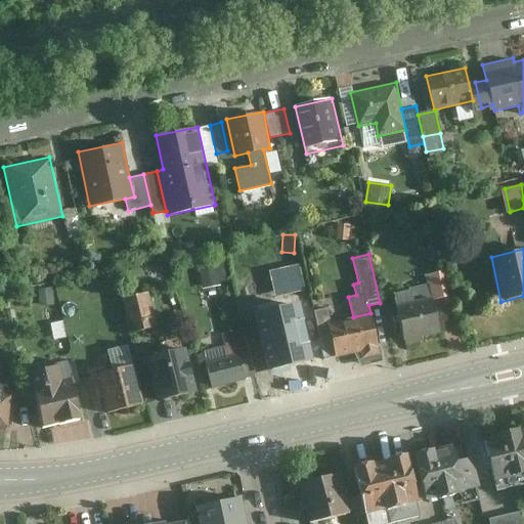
[(223,263),(199,268),(203,288),(227,282),(223,263)]
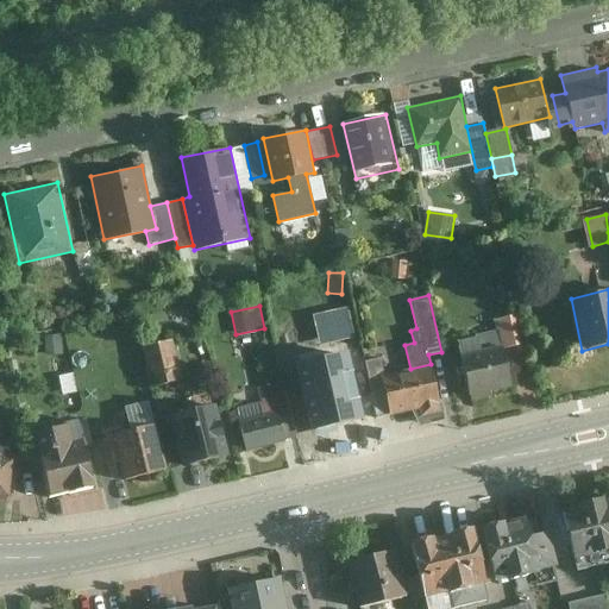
[(521,314),(496,320),(503,349),(528,343),(521,314)]
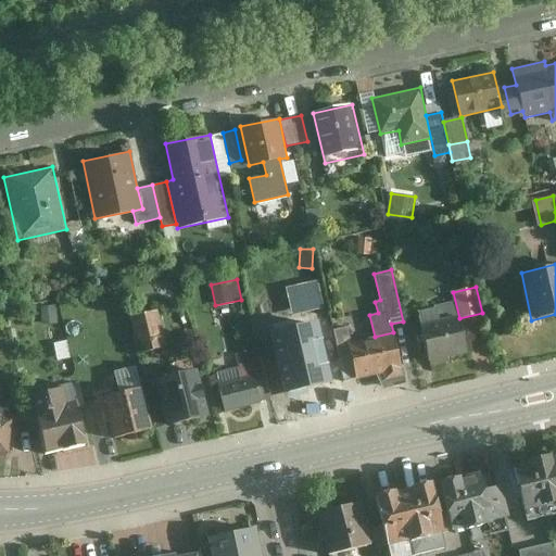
[(447,357),(467,353),(455,301),(436,304),(437,307),(418,312),(428,363),(429,363),(430,366),(449,363),(447,357)]
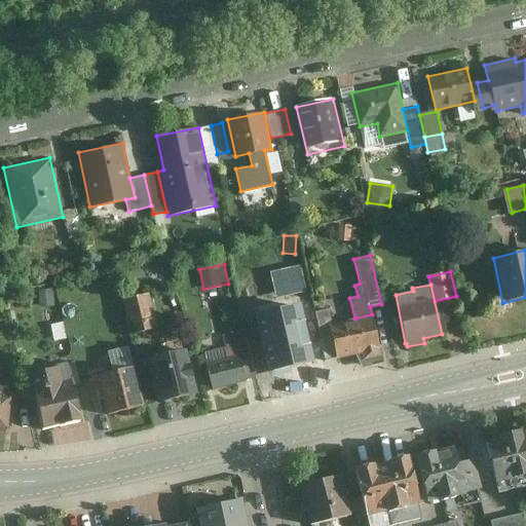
[(52,290),(39,291),(40,306),(53,305),(52,290)]
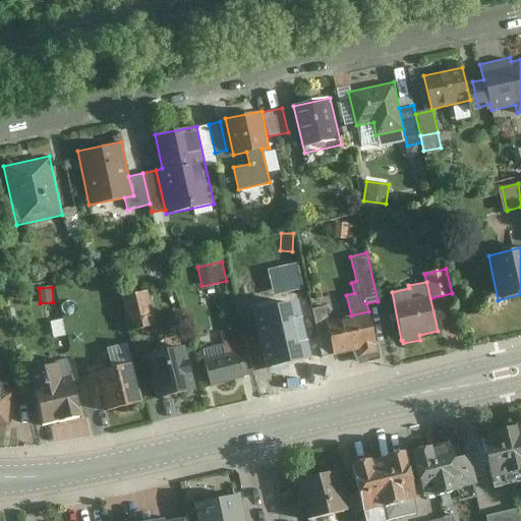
[(151,293),(121,300),(130,336),(159,329),(151,293)]
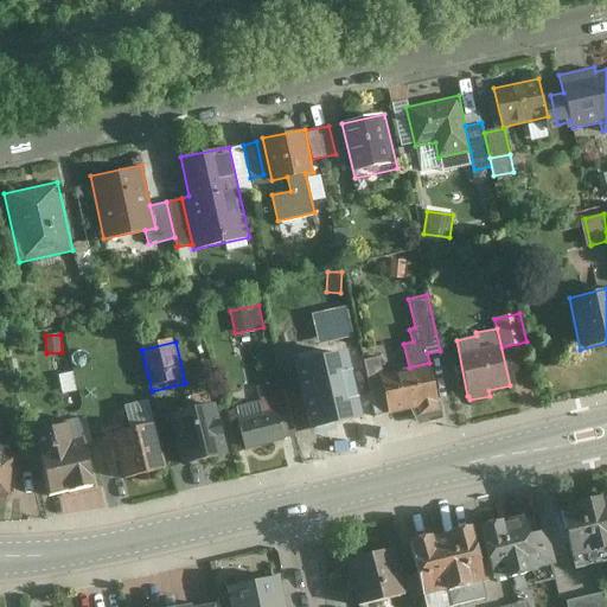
[(384,374),(379,357),(365,359),(377,417),(416,408),(417,416),(439,411),(429,364),(384,374)]
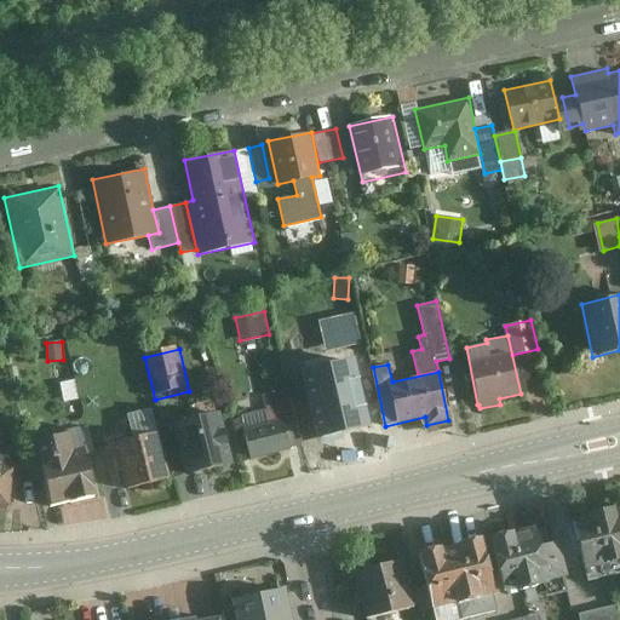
[(306,397),(319,442),(372,428),(356,366),(322,375),(327,392),(306,397)]
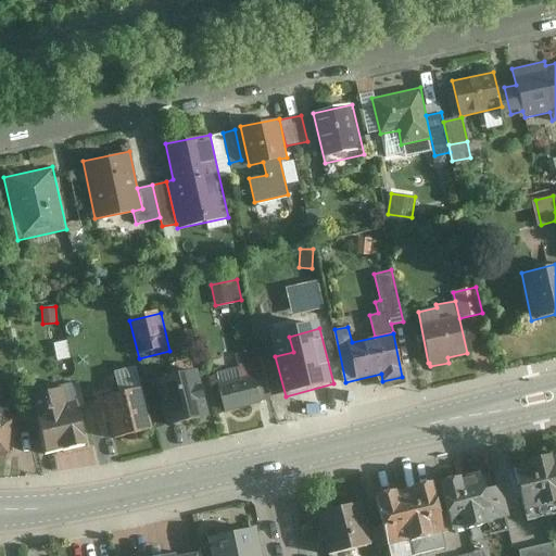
[(248,353),(253,375),(261,403),(272,400),(260,350),(248,353)]
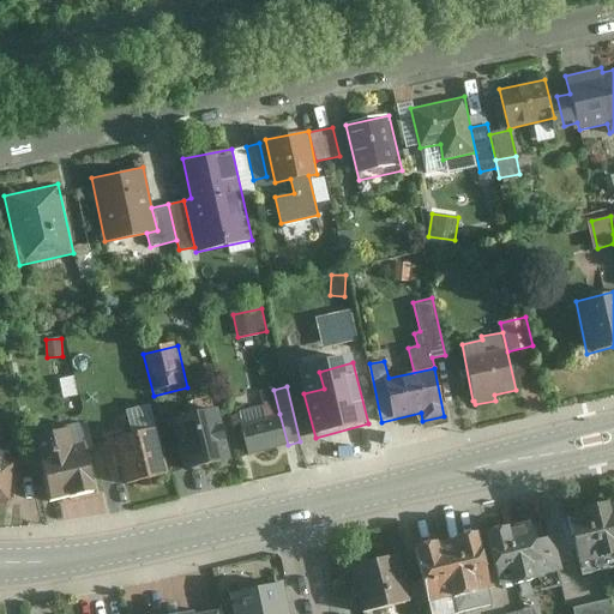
[(216,408),(170,420),(182,469),(228,458),(216,408)]
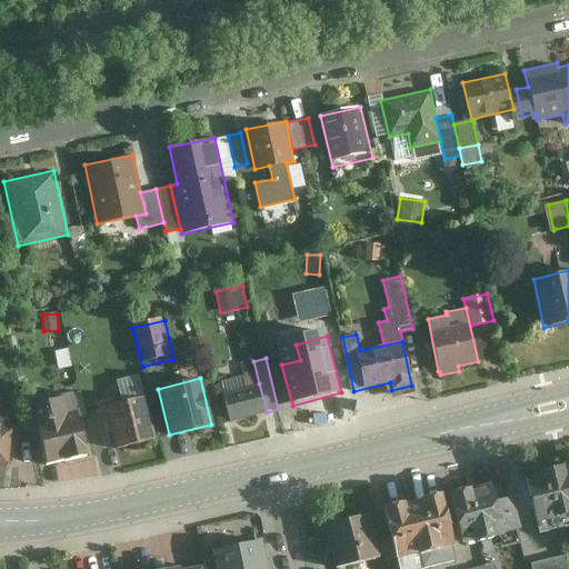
[(259,383),(225,392),(222,382),(212,385),(221,425),(267,412),(259,383)]
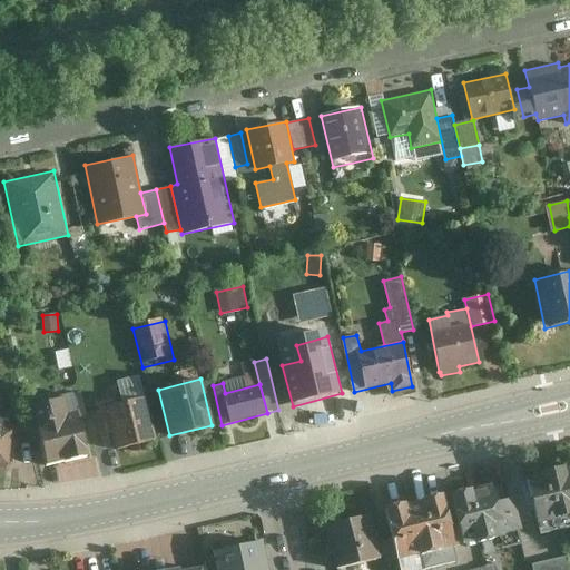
[(146,393),(97,405),(104,433),(109,431),(114,452),(157,442),(146,393)]
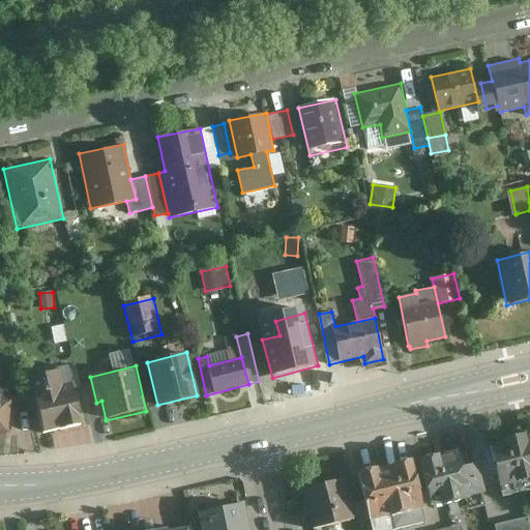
[(69,373),(30,382),(45,441),(83,432),(69,373)]
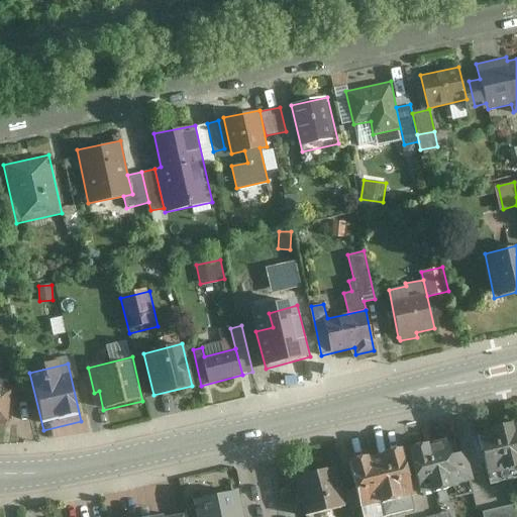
[(12,392),(0,391),(0,429),(9,430),(12,392)]
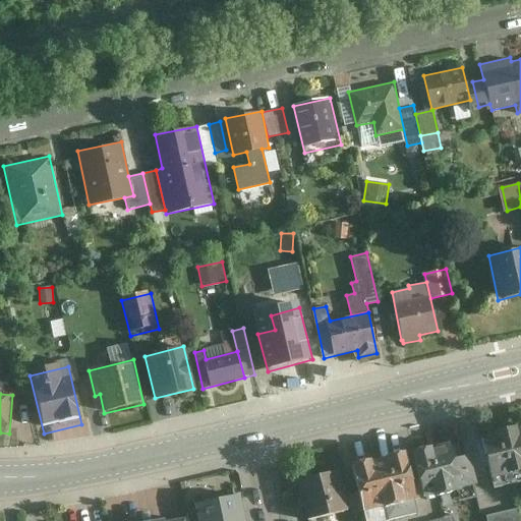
[(520,427),(480,439),(494,489),(520,481),(520,427)]
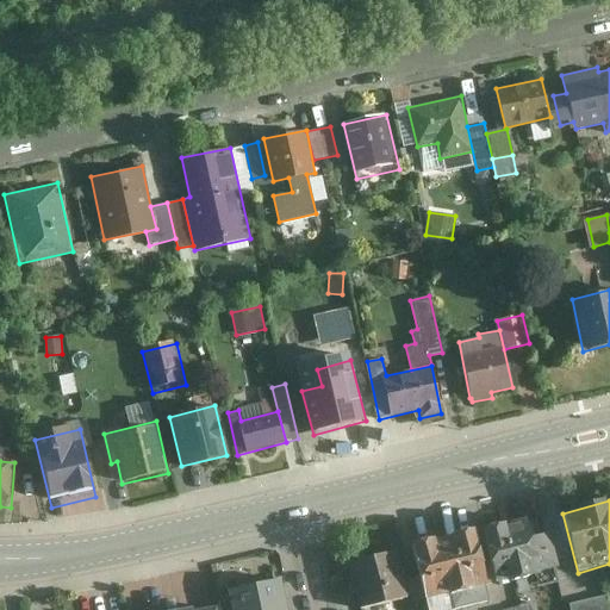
[(526,520),(483,529),(496,583),(558,568),(549,535),(530,540),(526,520)]
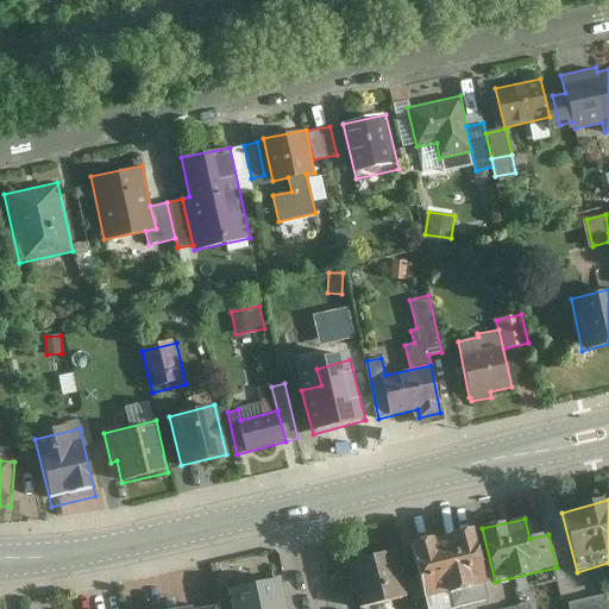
[(471,528),(409,544),(424,600),(485,584),(471,528)]
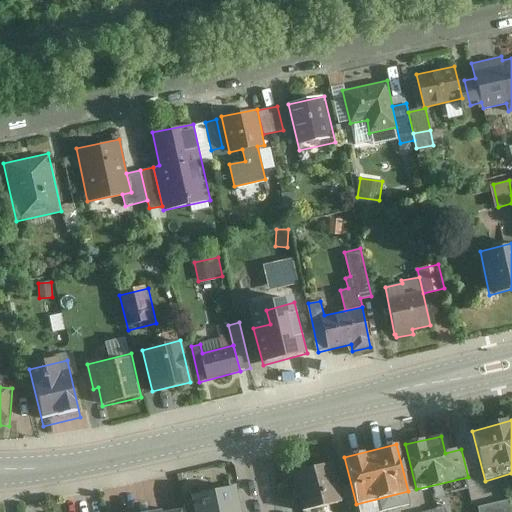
[(331,463),(290,473),(299,511),(302,511),(341,503),(331,463)]
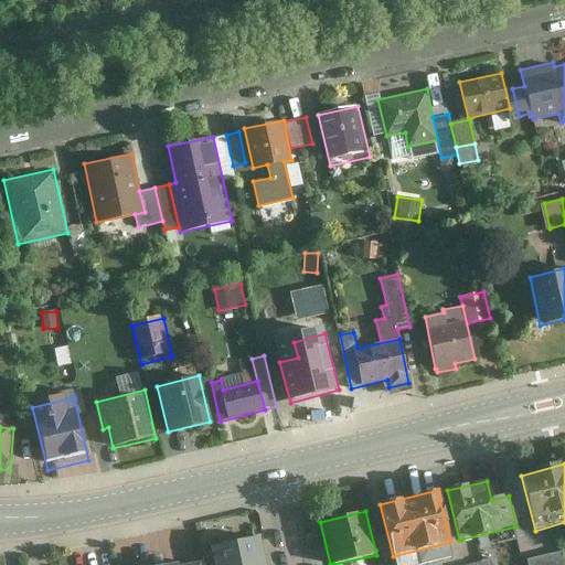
[(270,564),(266,540),(214,550),(216,564),(270,564)]
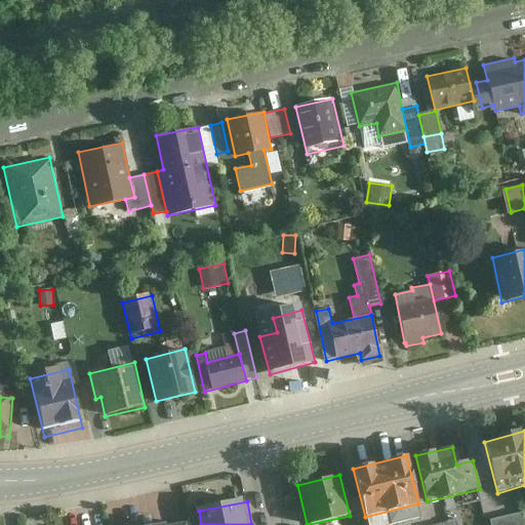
[(524,524),(524,518),(524,515),(491,522),(491,524),(524,524)]
